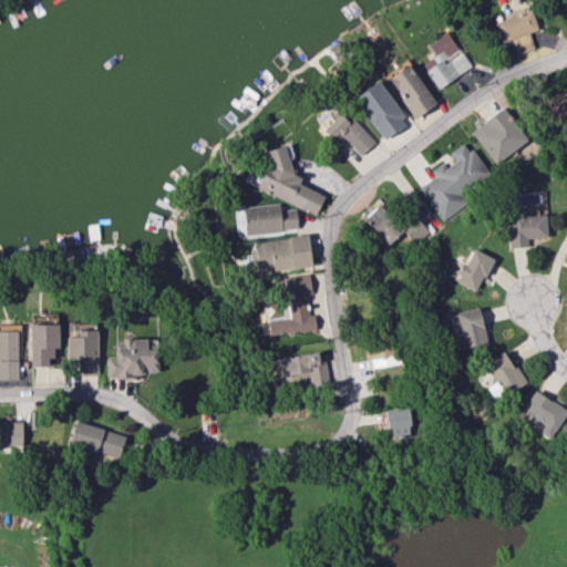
[(537,28),(531,9),(494,22),(501,41),(537,28)]
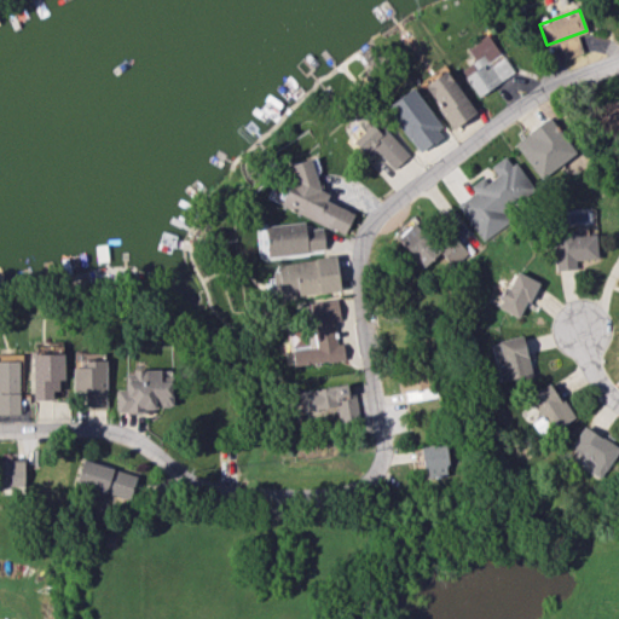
[(478,96),(514,74),(493,41),(480,50),(476,44),(467,50),(475,61),(461,70),(478,96)]
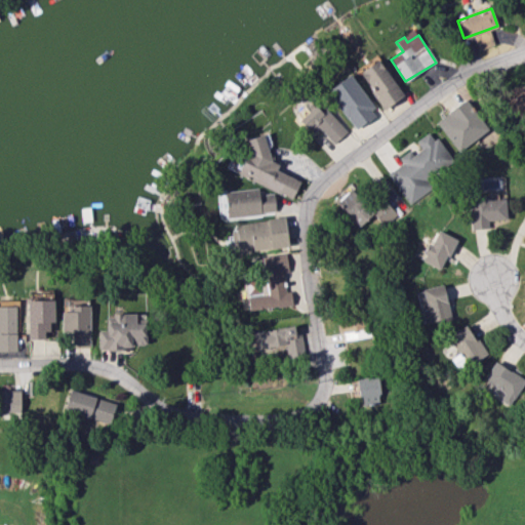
[(403,94),(377,59),(359,73),(386,109),(403,94)]
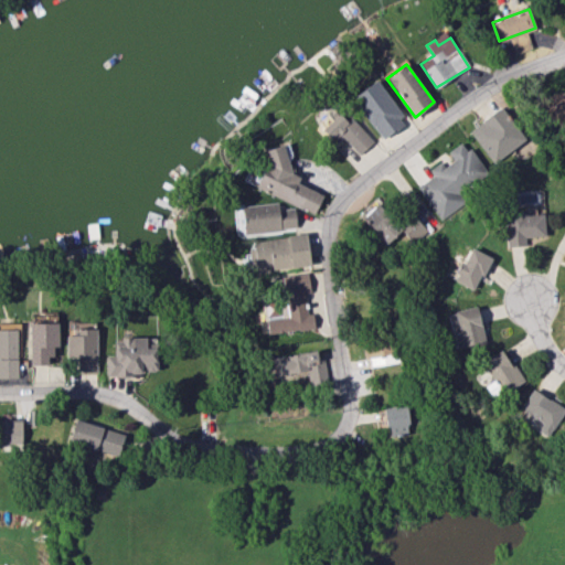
[(375,80),(351,97),(382,139),(406,121),(375,80)]
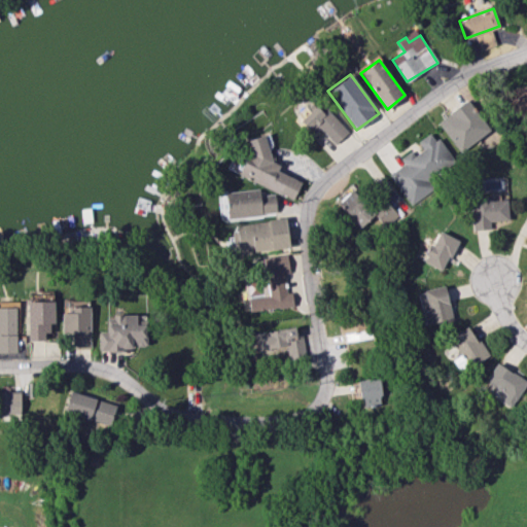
[(526,86),(504,92),(511,120),(526,116),(526,86)]
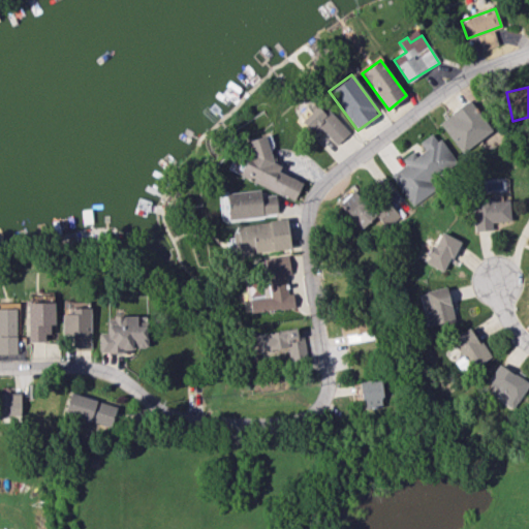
[(439,123),(462,153),(492,130),(469,100),(439,123)]
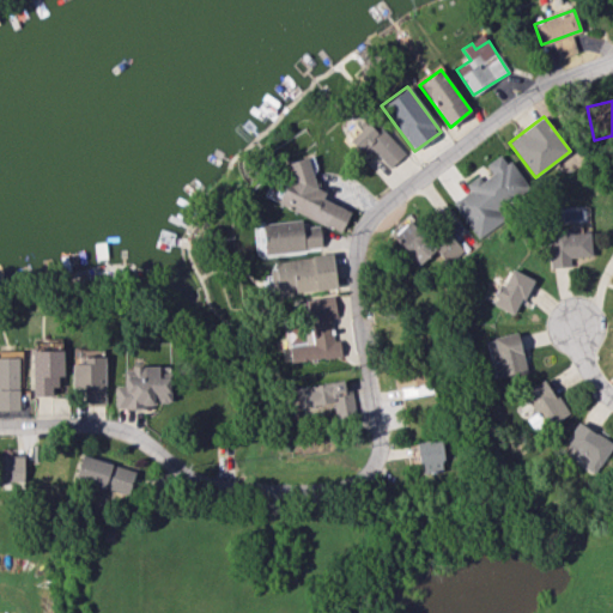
[(371,119),(346,141),(362,158),(372,149),(389,168),(404,155),(371,119)]
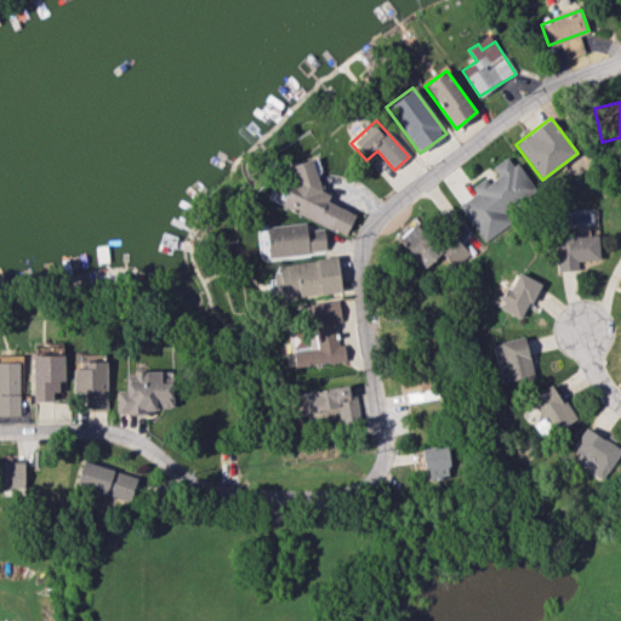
[(483,241),(510,224),(500,210),(533,189),(510,154),(491,166),(497,176),(488,183),(484,178),(472,186),(476,193),(459,204),(483,241)]
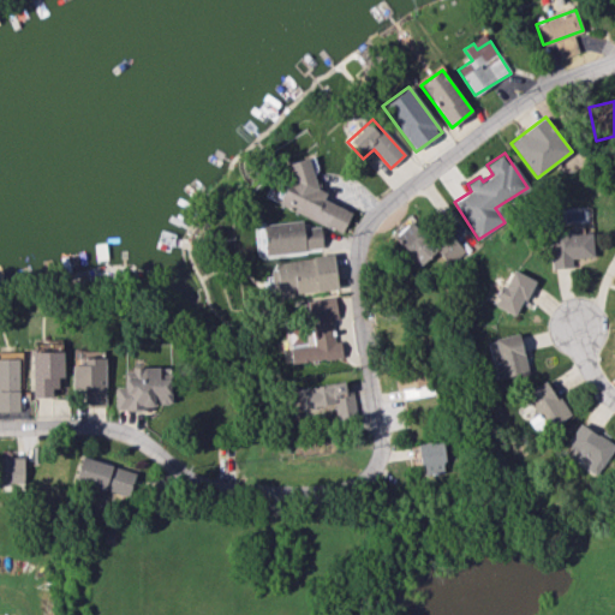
[(352,212),(323,198),(327,192),(308,183),(315,168),(298,161),(278,203),(341,233),(352,212)]
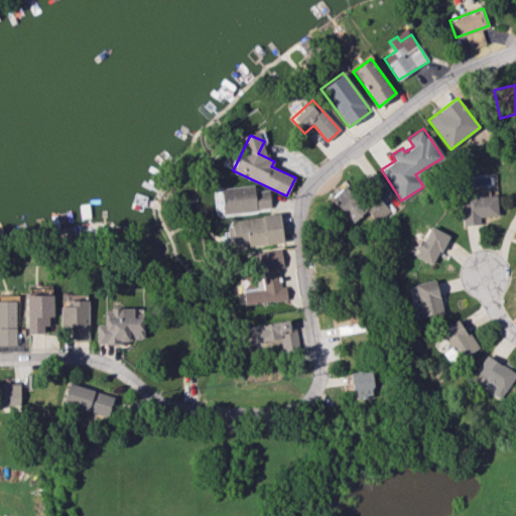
[(352,224),(363,214),(373,224),(389,209),(376,196),(364,206),(345,184),(330,199),(352,224)]
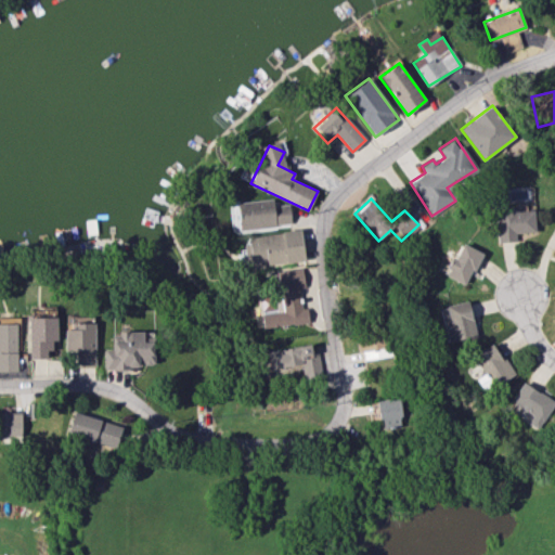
[(237,202),(240,229),(291,224),(289,205),(274,206),(273,199),(237,202)]
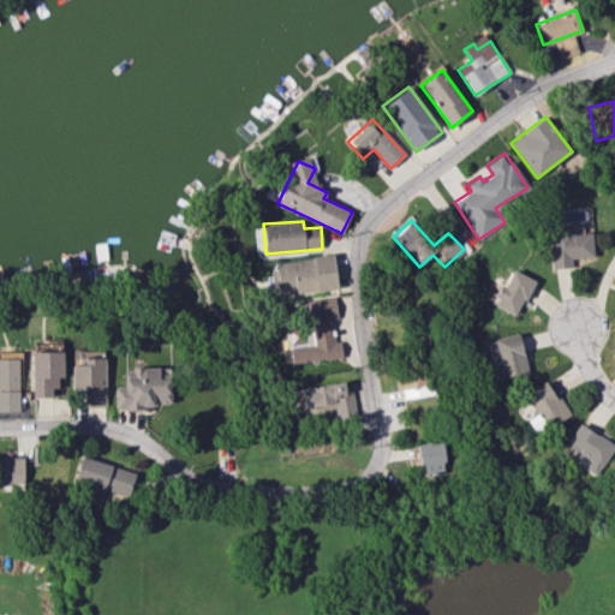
[(551,269),(572,268),(572,258),(593,257),(592,233),(575,233),(575,228),(549,230),(551,269)]
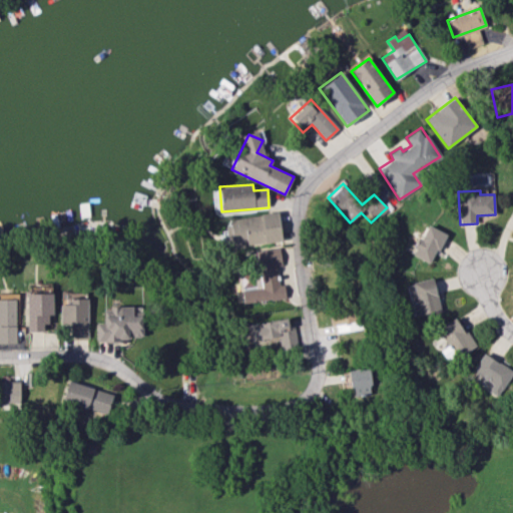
[(282,240),(278,212),(229,218),(233,246),(282,240)]
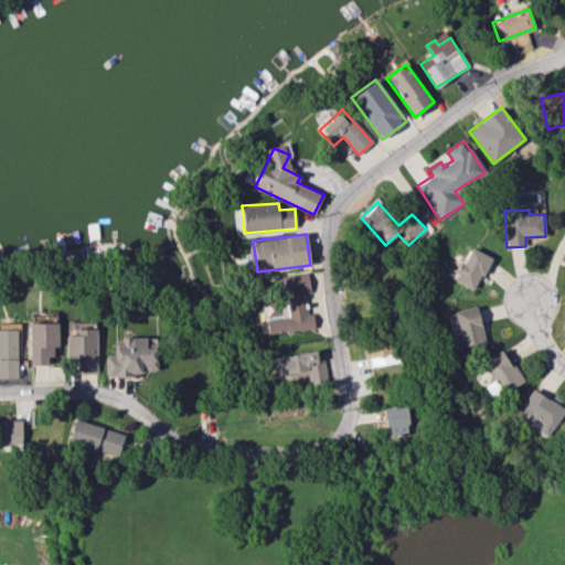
[(475,290),(491,257),(470,247),(454,280),(475,290)]
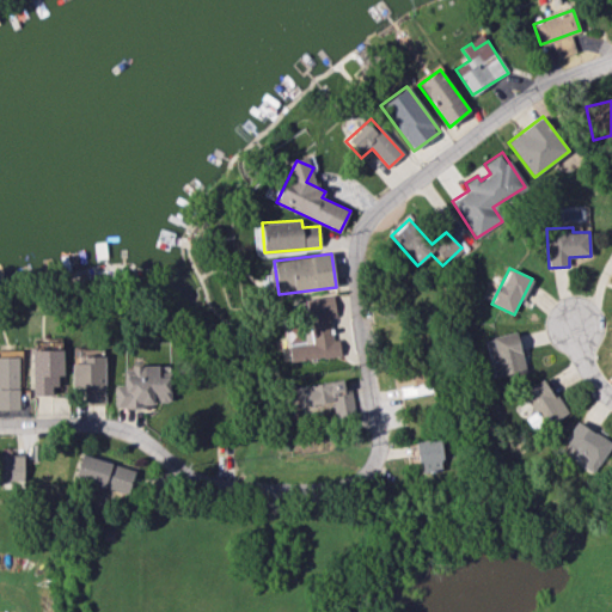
[(341,355),(338,338),(331,340),(329,317),(336,317),(334,295),(304,299),(308,344),(289,347),(291,361),(341,355)]
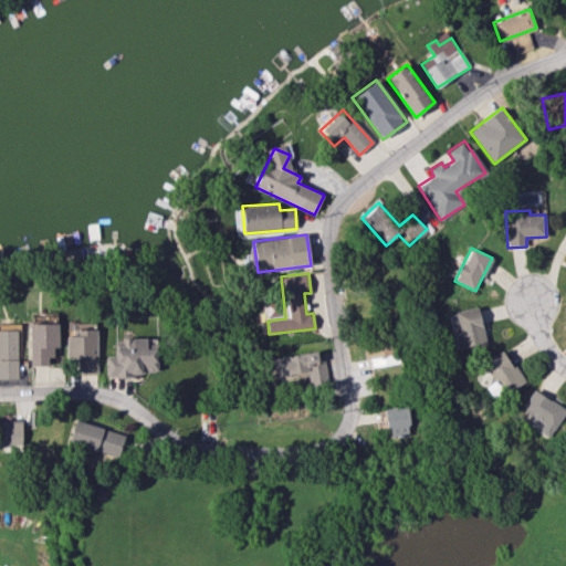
[(453,312),(462,347),(486,342),(478,306),(453,312)]
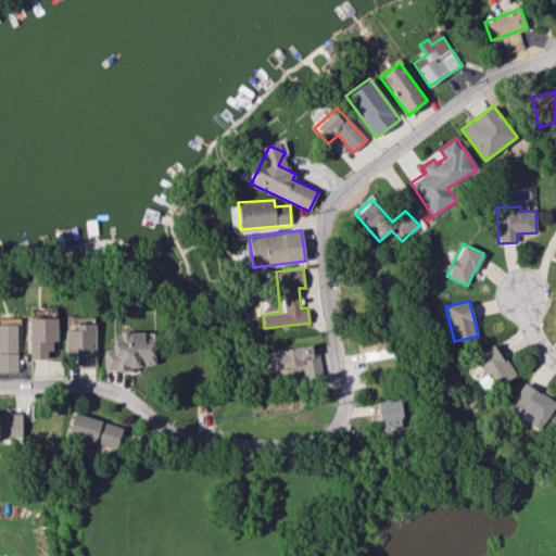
[(96,367),(95,323),(77,324),(77,315),(65,315),(66,352),(76,352),(76,367),(96,367)]
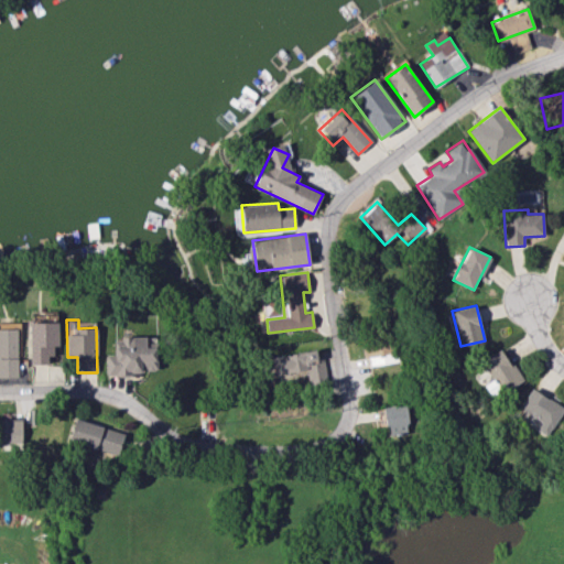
[(29,322),(30,365),(49,364),(49,355),(57,355),(56,322),(29,322)]
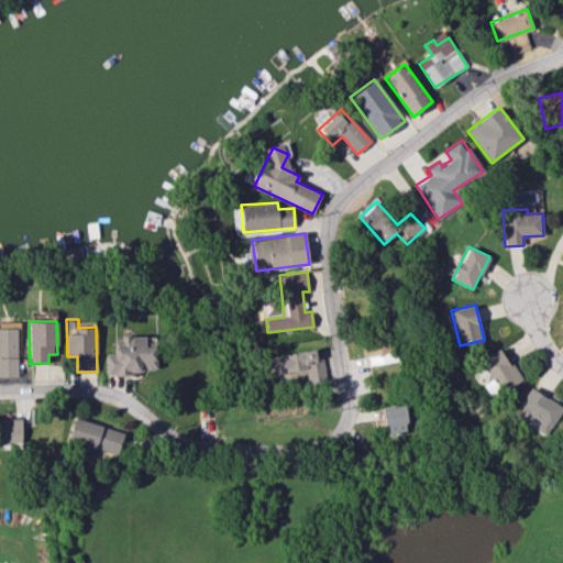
[(0,375),(22,375),(22,363),(19,363),(18,328),(0,328),(0,375)]
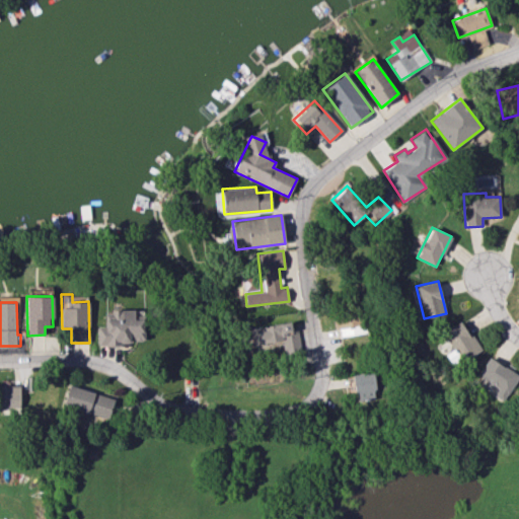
[(339,328),(341,337),(365,332),(361,307),(331,312),(335,328),(339,328)]
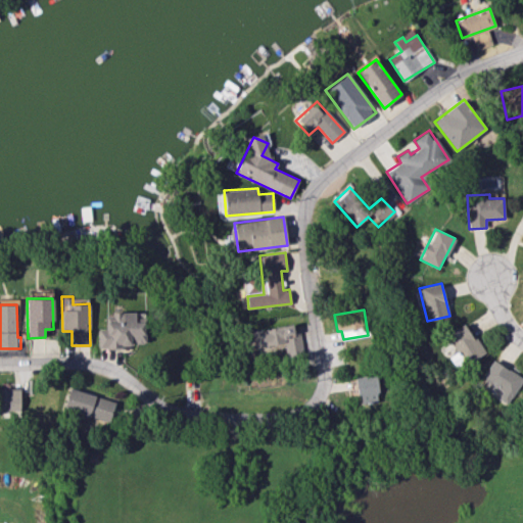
[(98,349),(124,348),(124,344),(146,343),(145,313),(105,314),(106,329),(98,329),(98,349)]
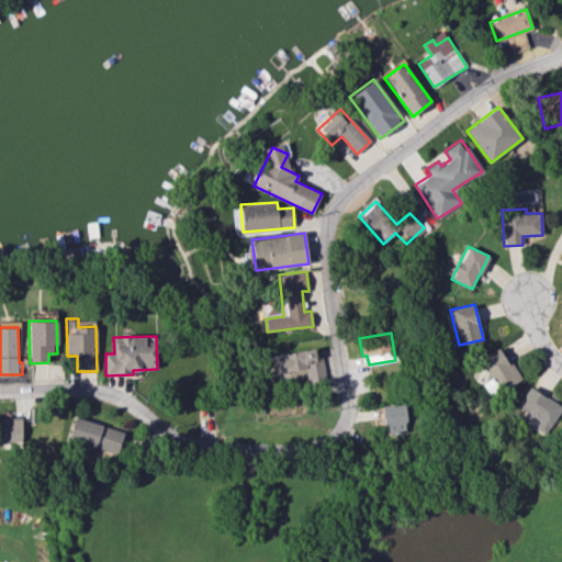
[(491,379),(482,384),(491,397),(520,379),(499,347),(479,360),(491,379)]
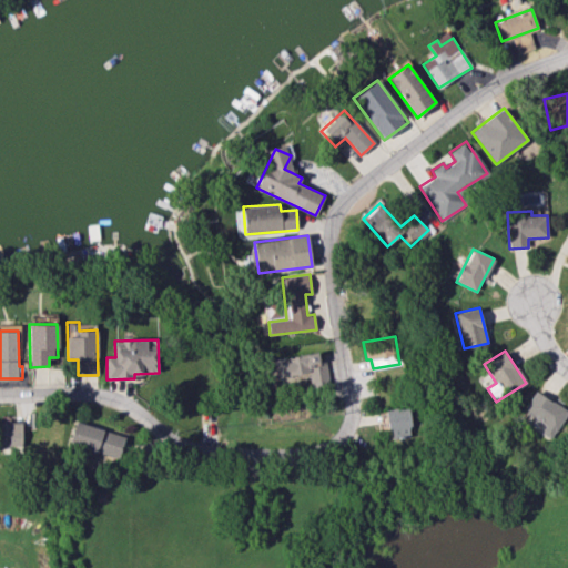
[(310,373),(308,365),(320,364),(318,353),(274,358),(276,376),(310,373)]
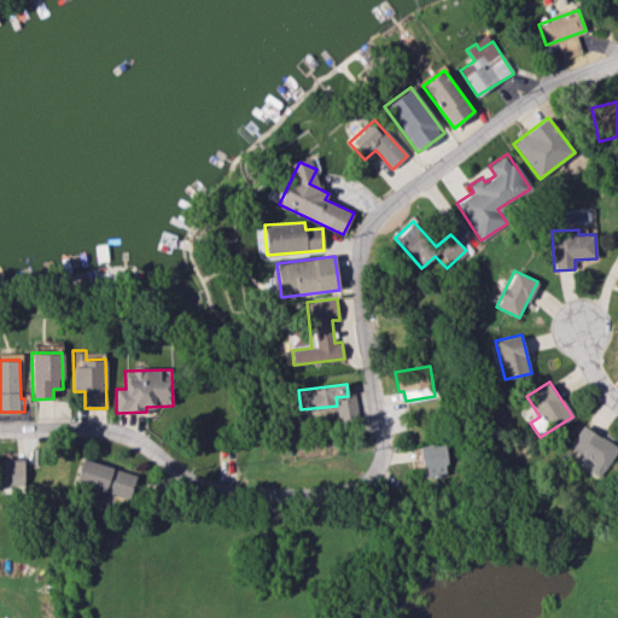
[(569,447),(594,462),(588,472),(600,479),(617,450),(617,447),(583,425),(569,447)]
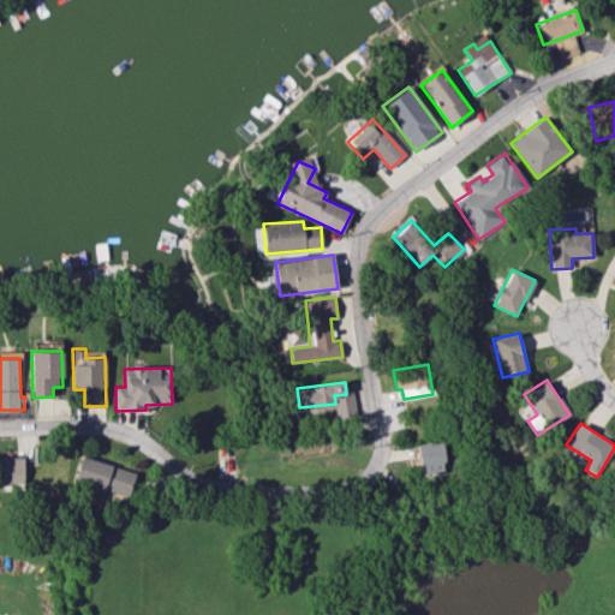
[(446,471),(442,441),(418,443),(422,473),(446,471)]
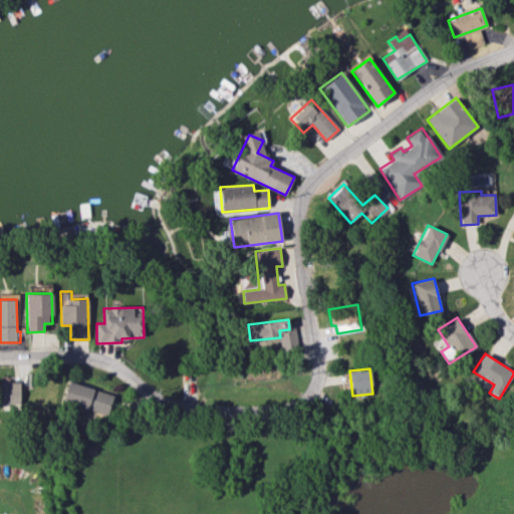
[(19,381),(0,381),(0,401),(0,410),(20,409),(19,381)]
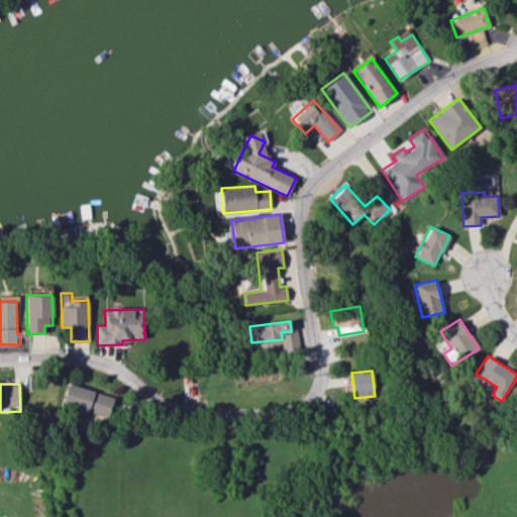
[(114,397),(69,384),(63,404),(108,417),(114,397)]
